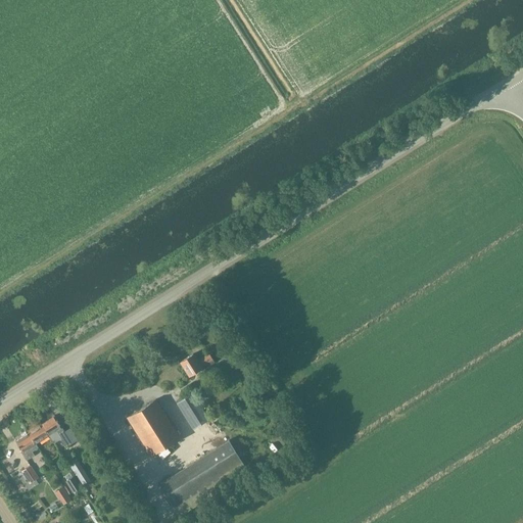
[(200,367),(211,360),(208,353),(197,361),(193,353),(180,362),(189,376),(201,368),(200,367)]
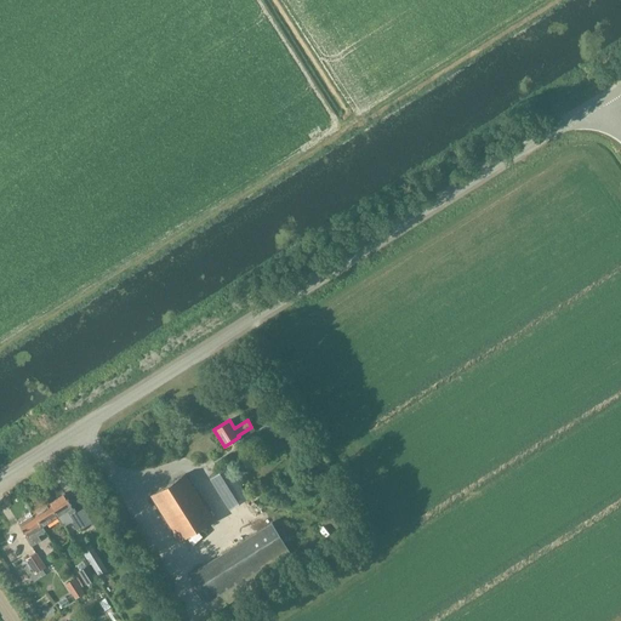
[(228,508),(254,494),(251,489),(245,493),(229,466),(210,478),(228,508)]
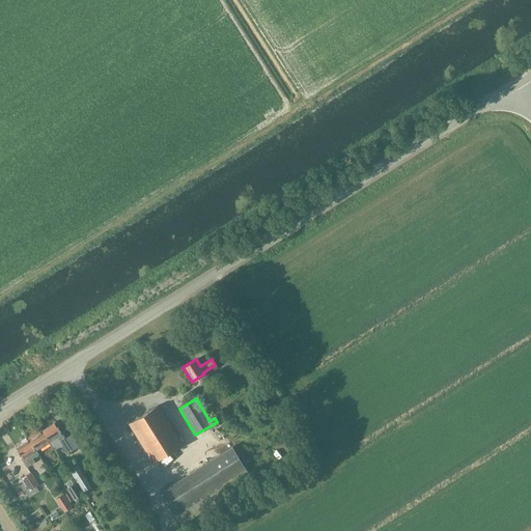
[(154,463),(183,444),(158,406),(129,423),(154,463)]
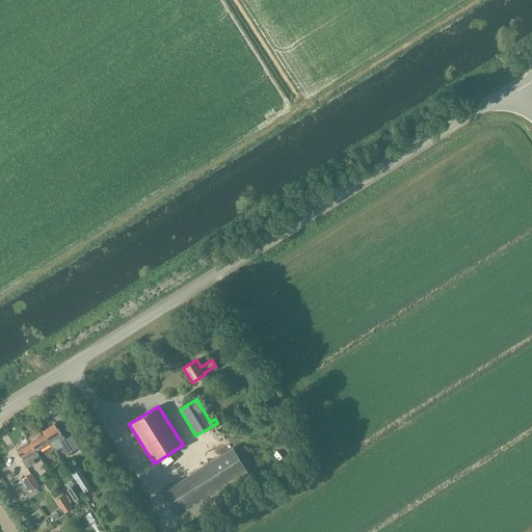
[(42,431),(49,443),(50,442),(53,448),(60,444),(68,454),(78,447),(71,435),(65,440),(62,434),(62,433),(55,423),(42,431)]
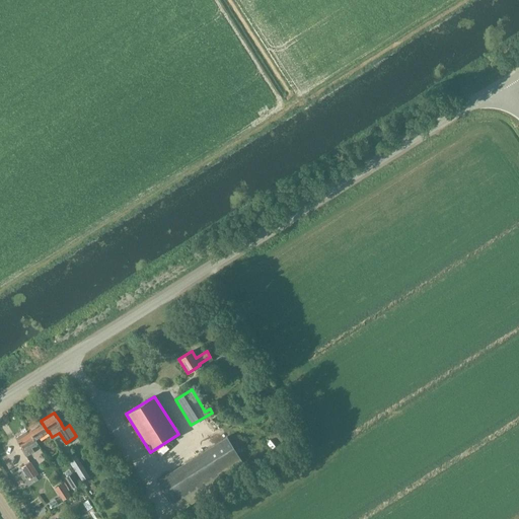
[(34,440),(35,439),(48,432),(41,421),(27,429),(34,440)]
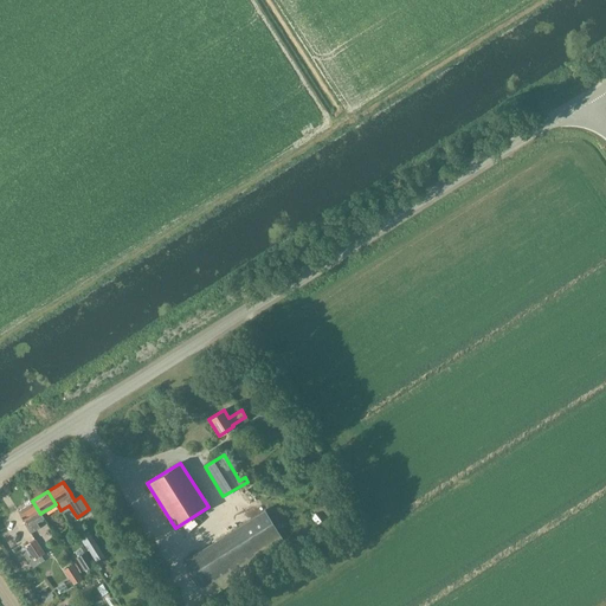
[(45,517),(42,513),(40,514),(32,501),(18,510),(26,523),(25,523),(31,533),(40,527),(38,522),(45,517)]
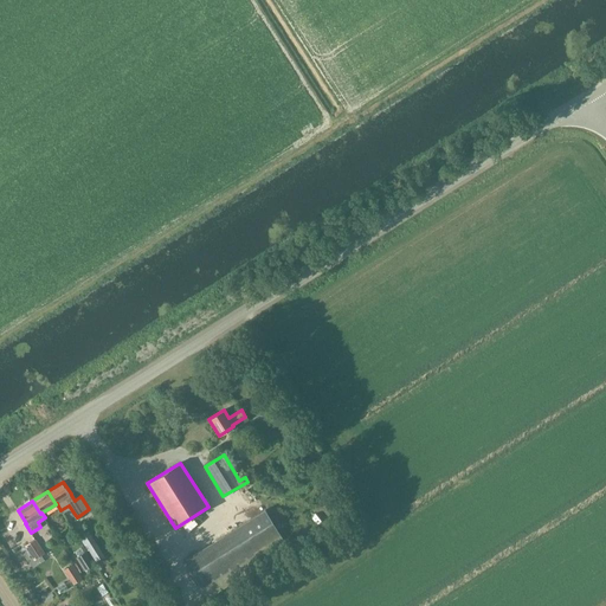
[(185,561),(207,598),(288,548),(265,510),(185,561)]
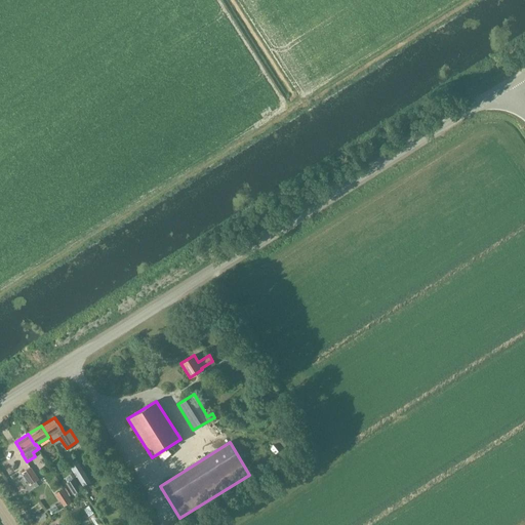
[(24,475),(31,487),(40,481),(32,469),(24,475)]
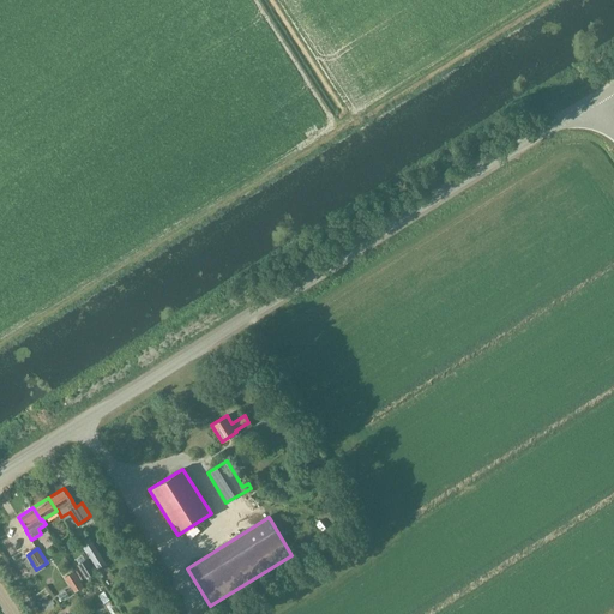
[(108,571),(97,553),(90,558),(101,575),(108,571)]
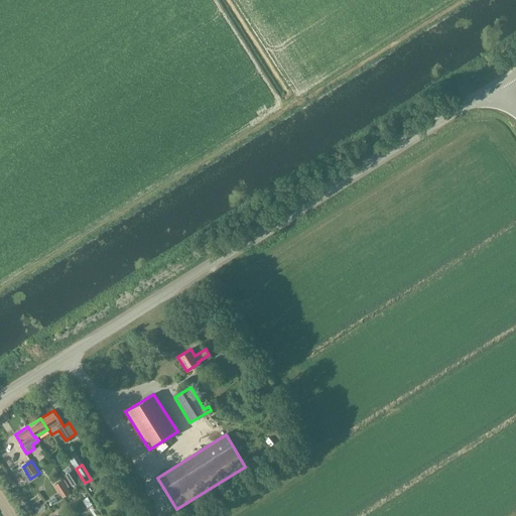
[(65,475),(72,486),(80,481),(73,470),(65,475)]
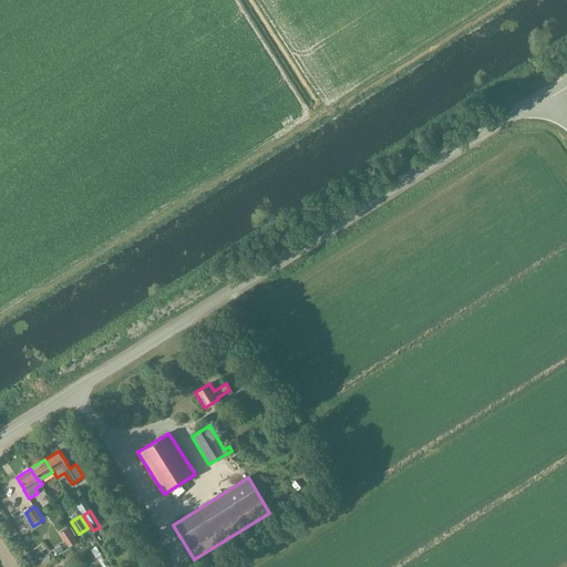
[(70,531),(61,535),(65,542),(65,540),(71,548),(78,544),(70,531)]
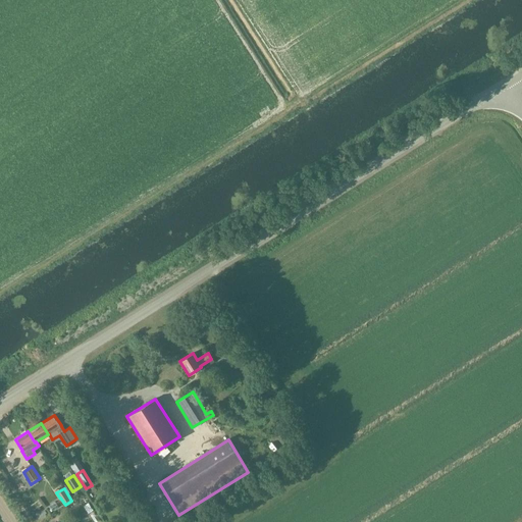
[(48,504),(51,510),(58,506),(54,500),(48,504)]
